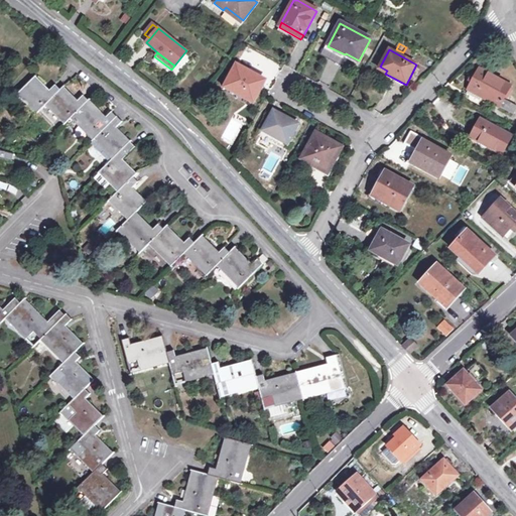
[(225,86),(242,96),(241,97),(253,104),(265,81),(236,66),(225,86)]
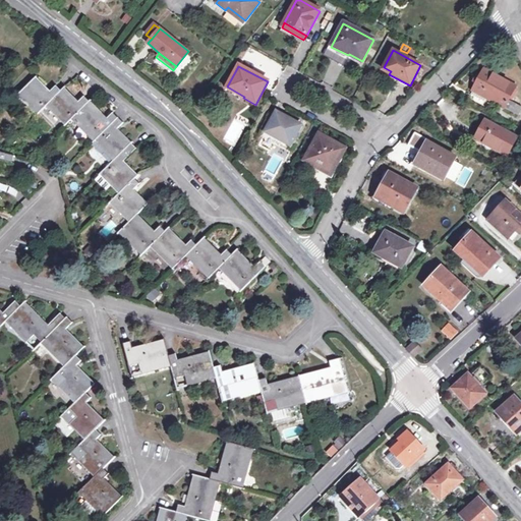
[(484,69),(472,91),(485,98),(519,116),(520,111),(520,106),(509,100),(516,87),(484,69)]
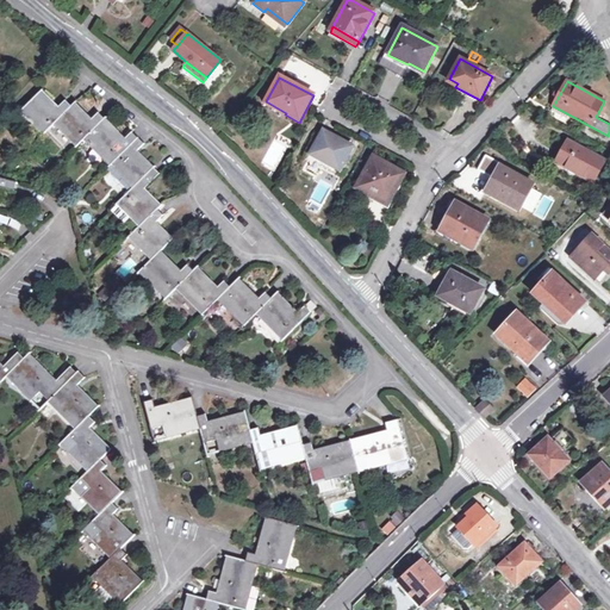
[(55,123),(72,106),(66,100),(58,107),(42,92),(22,111),(44,134),(55,123)]
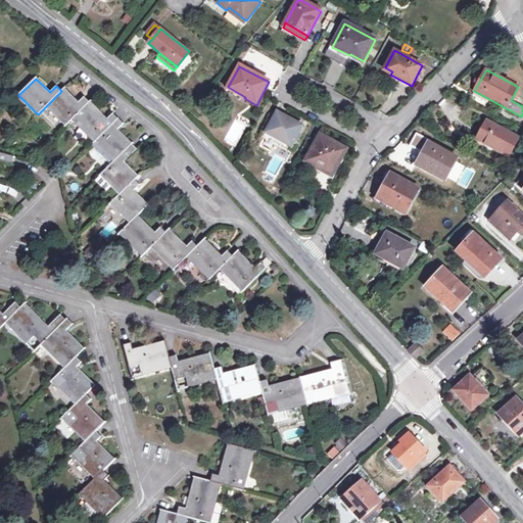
[(61,91),(47,105),(66,125),(73,119),(90,102),(85,96),(78,103),(64,89),(61,91)]
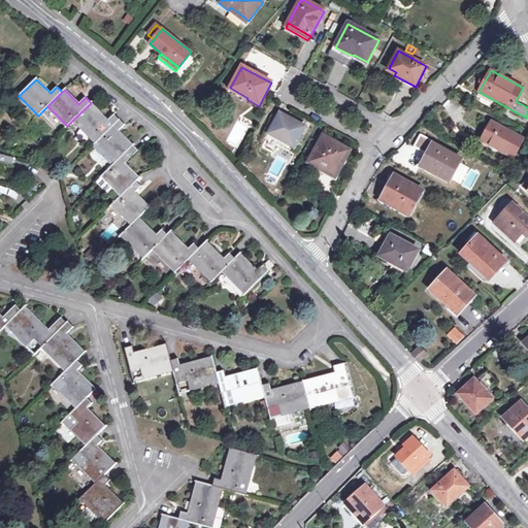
[(492,99),(479,92),(477,95),(491,103),(492,99)]
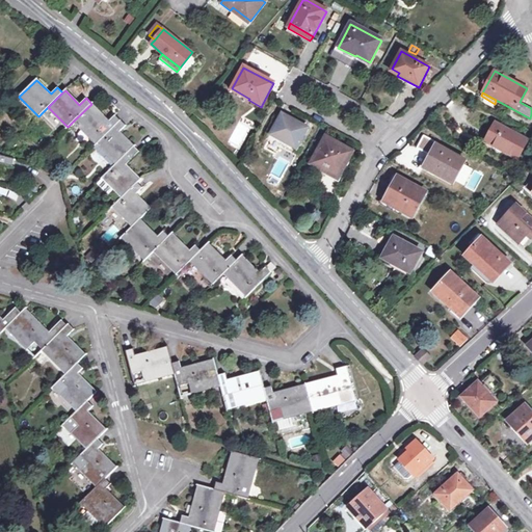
[(91,104),(74,121),(97,144),(121,121),(114,115),(108,122),(91,104)]
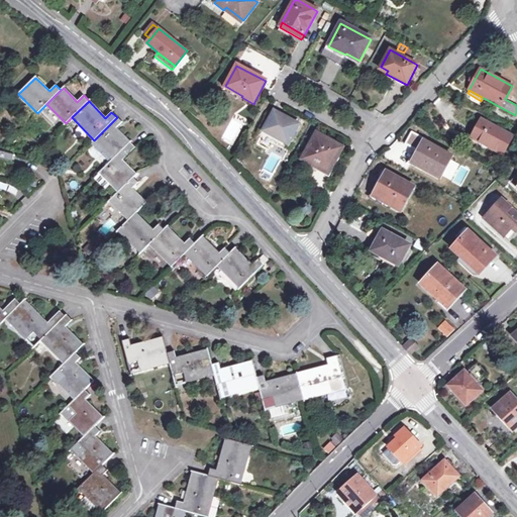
[(263,131),(288,145),(299,124),(274,111),(263,131)]
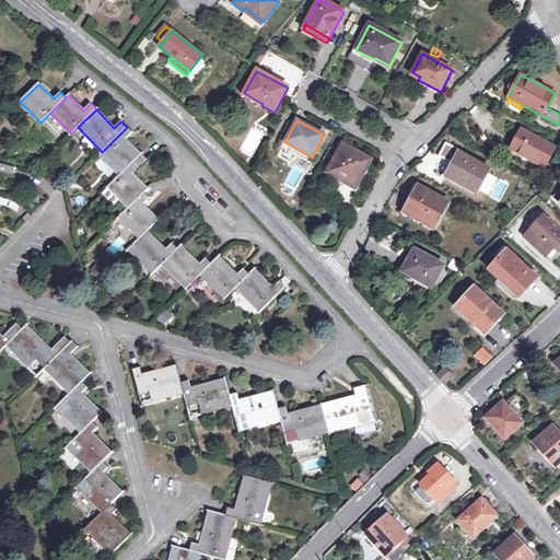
[(127,127),(102,152),(123,173),(141,154),(126,138),(131,132),(127,127)]
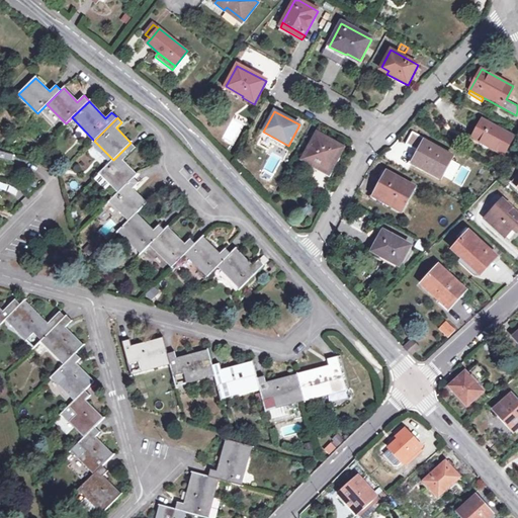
[(472,139),(503,156),(513,137),(482,119),(472,139)]
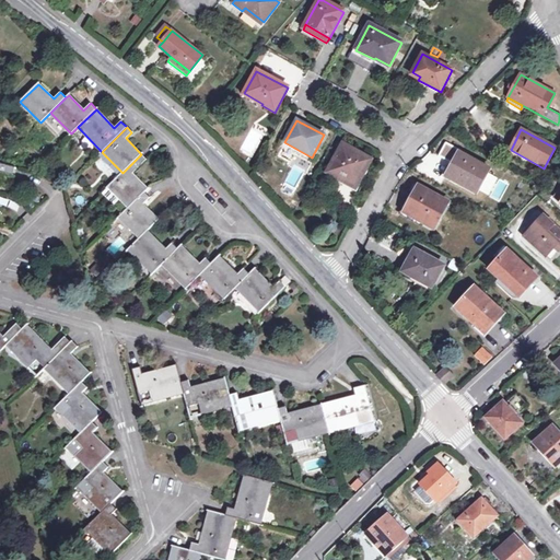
[(356,188),(371,161),(342,146),(328,173),(356,188)]
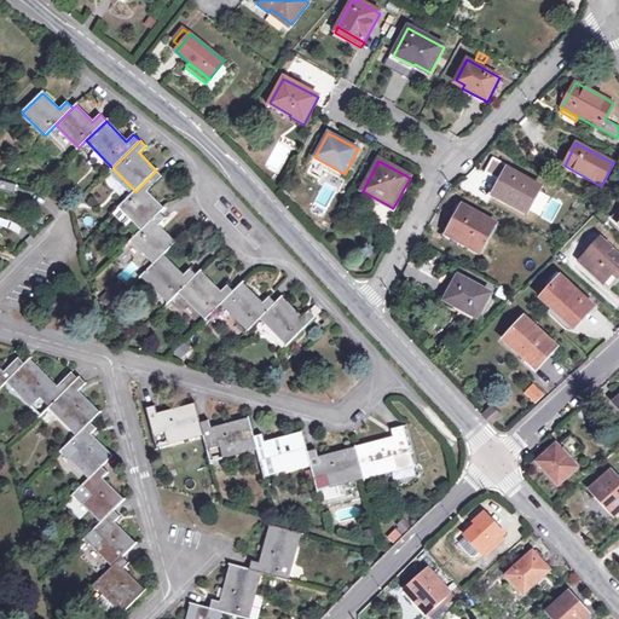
[(495,192),(516,203),(514,208),(526,214),(541,187),(508,169),(495,192)]
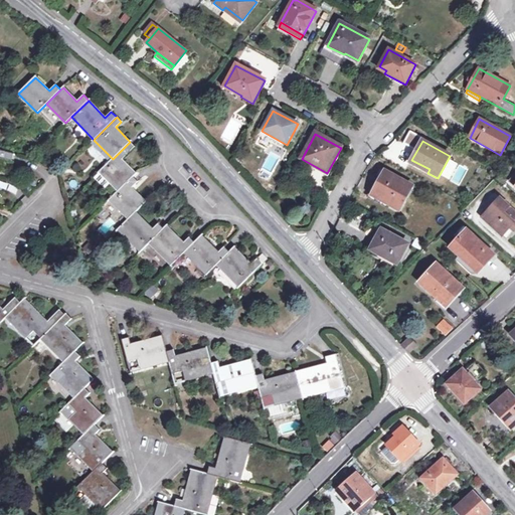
[(118,191),(133,177),(136,174),(121,160),(135,147),(130,142),(113,159),(99,172),(118,191)]
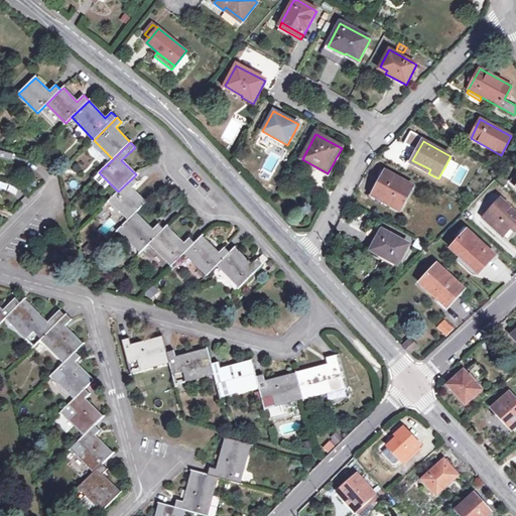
[(0,150),(0,158),(12,161),(13,155),(0,150)]
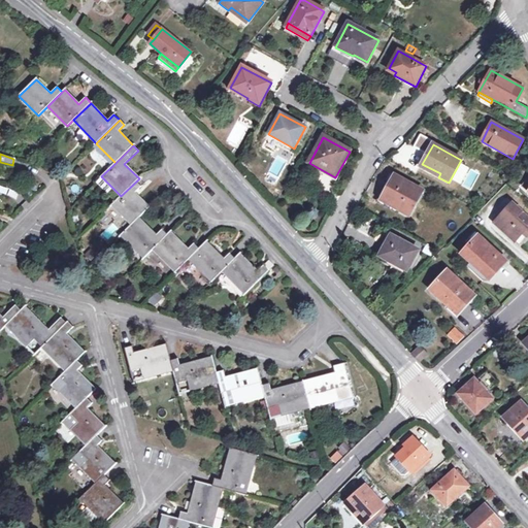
[(423,191),(396,177),(389,191),(387,189),(381,201),(408,217),(423,191)]
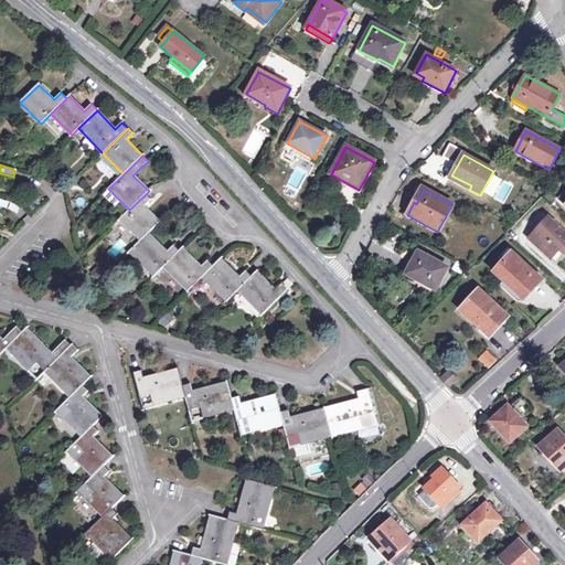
[(141,241),(148,234),(160,223),(144,206),(151,200),(146,194),(129,210),(119,220),(141,241)]
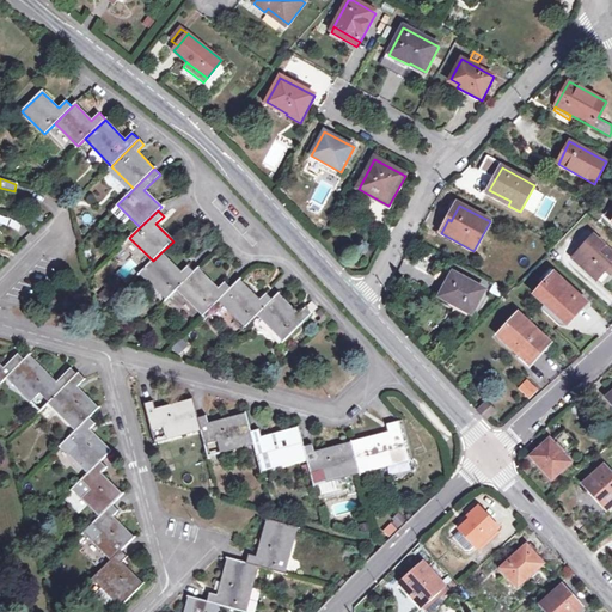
[(610,267),(611,269),(611,252),(593,236),(573,258),(597,280),(605,271),(610,267)]
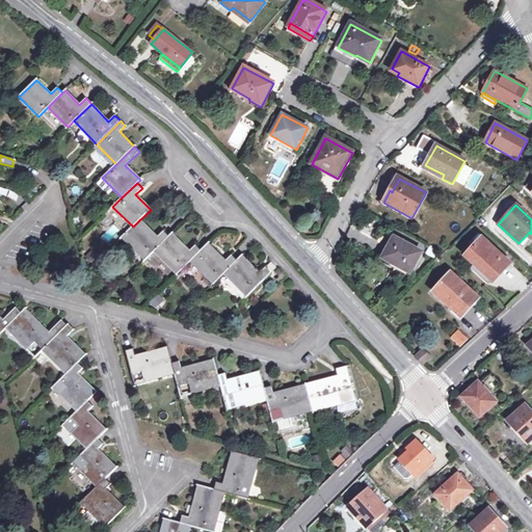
[(154,251),(168,237),(163,232),(157,237),(139,220),(133,227),(123,237),(145,260),(154,251)]
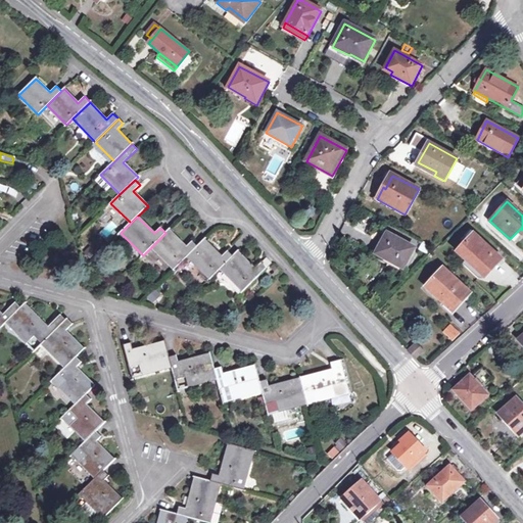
[(187,256),(196,247),(191,242),(186,247),(169,230),(165,233),(151,247),(174,270),(187,256)]
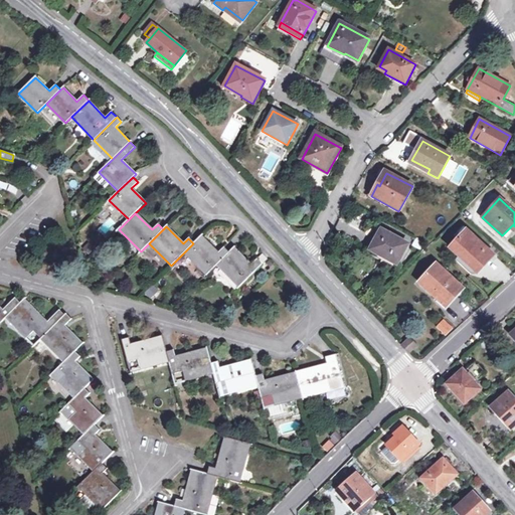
[(396,265),(407,244),(380,229),(368,249),(396,265)]
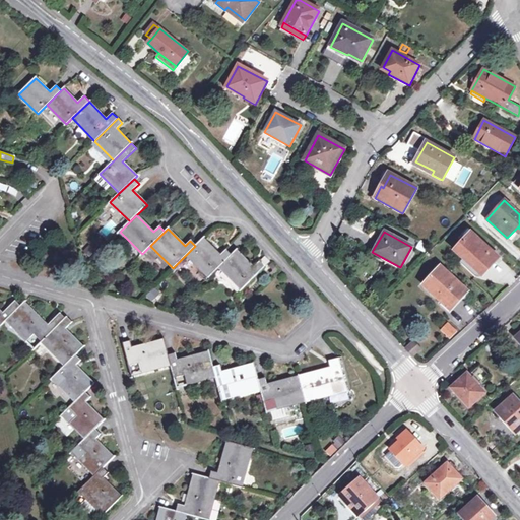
[(462,259),(467,263),(479,274),(488,266),(490,268),(497,261),(490,254),(492,251),(471,233),(454,251),(462,259)]
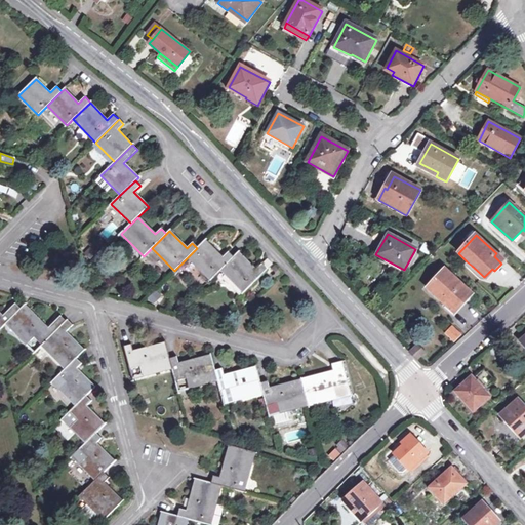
[(220,270),(234,257),(228,252),(223,258),(205,240),(197,248),(188,257),(210,280),(220,270)]
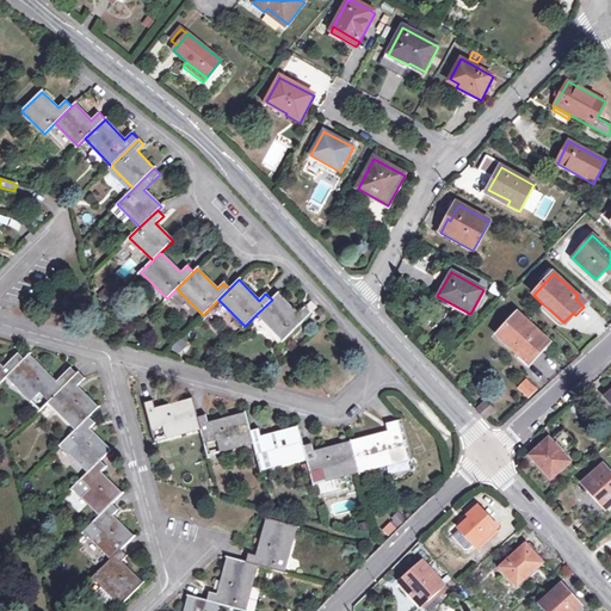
[(272,300),(257,314),(284,340),(310,314),(304,308),(297,315),(277,295),(272,300)]
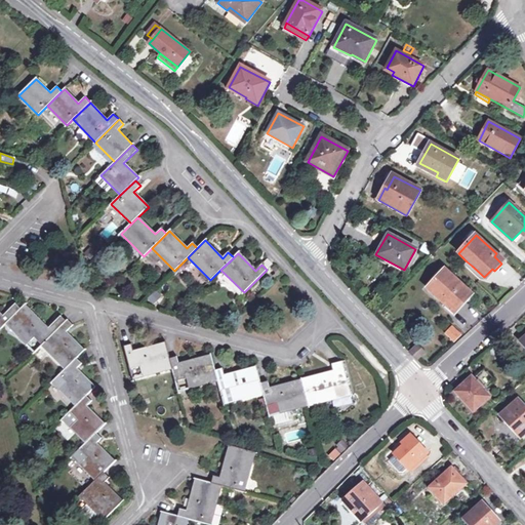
[(453,312),(471,293),(444,269),(427,288),(453,312)]
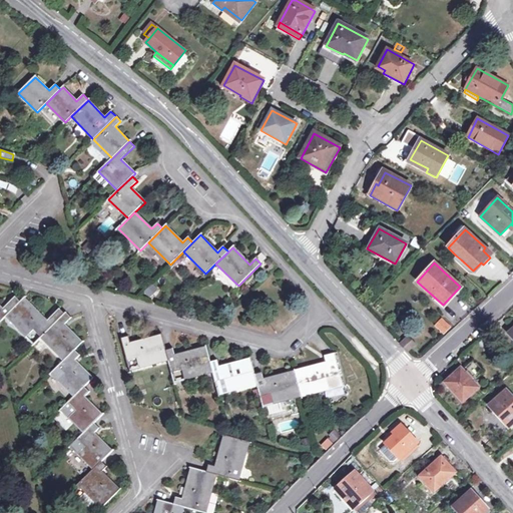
[(152,298),(157,288),(150,284),(145,295),(152,298)]
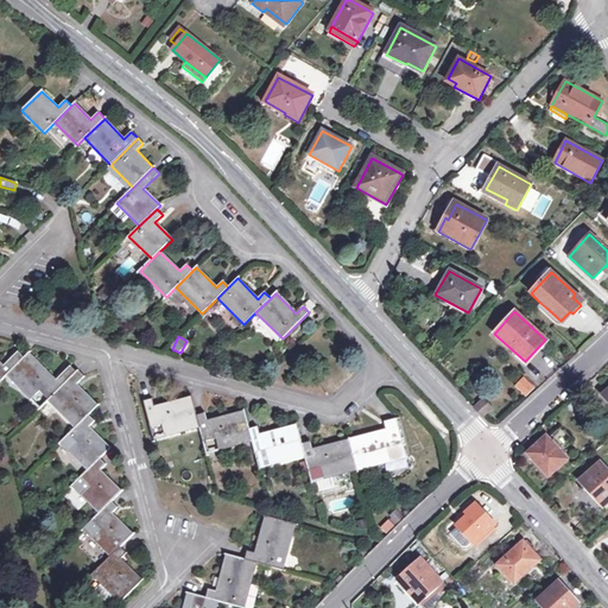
[(0,381),(8,374),(25,358),(18,352),(4,366),(0,362),(0,381)]
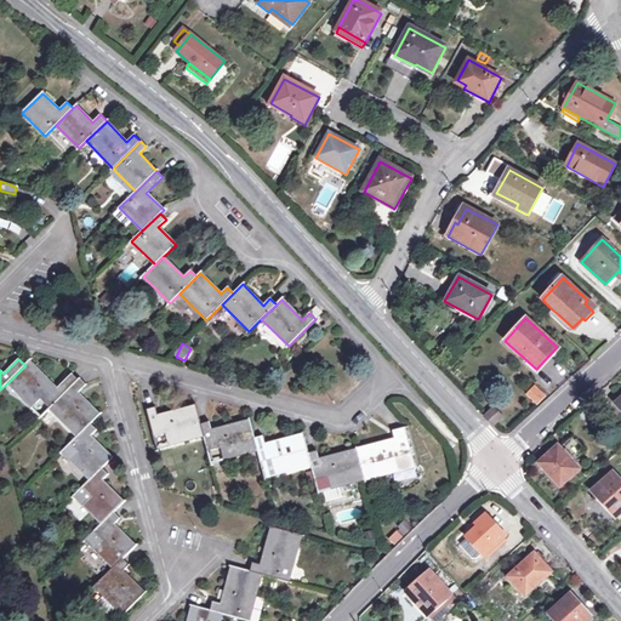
[(9,382),(33,408),(41,399),(50,409),(79,380),(72,374),(57,388),(29,360),(26,365),(9,382)]
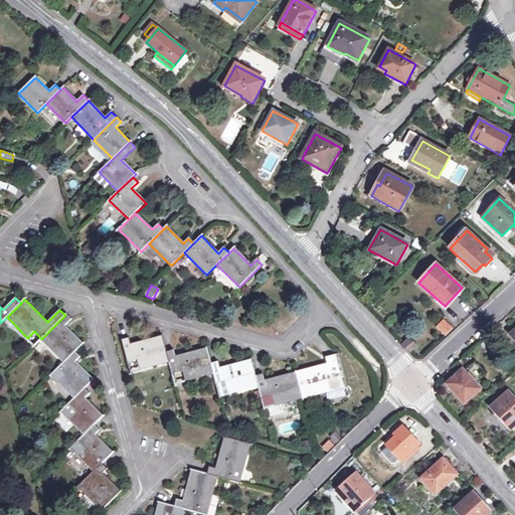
[(49,346),(64,362),(75,352),(82,344),(64,326),(71,319),(66,314),(65,315),(41,339),(49,346)]
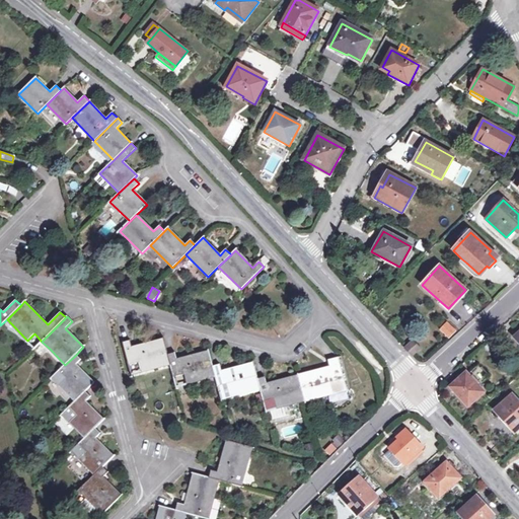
[(27,341),(35,348),(42,342),(34,334),(27,341)]
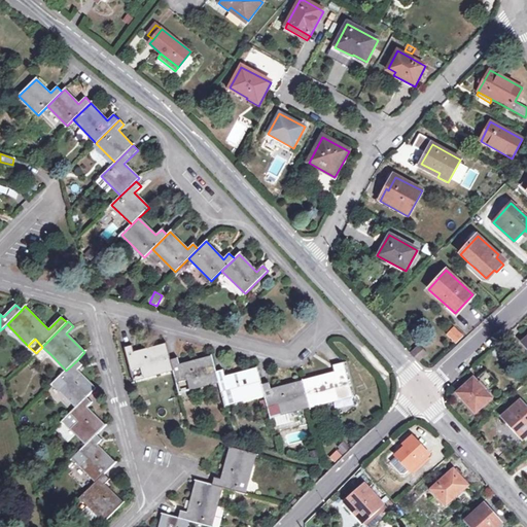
[(125,348),(131,371),(141,367),(144,378),(173,371),(171,360),(167,345),(135,353),(133,346),(125,348)]
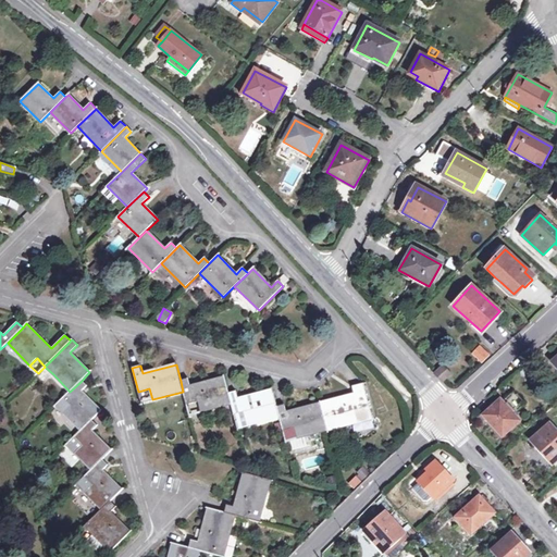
[(45,367),(38,373),(36,375),(45,383),(53,374),(45,367)]
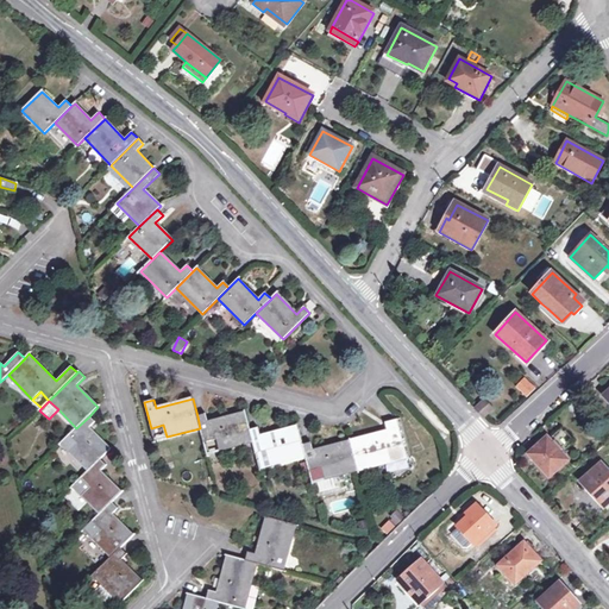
[(484,418),(491,410),(493,409),(484,401),(476,409),(484,418)]
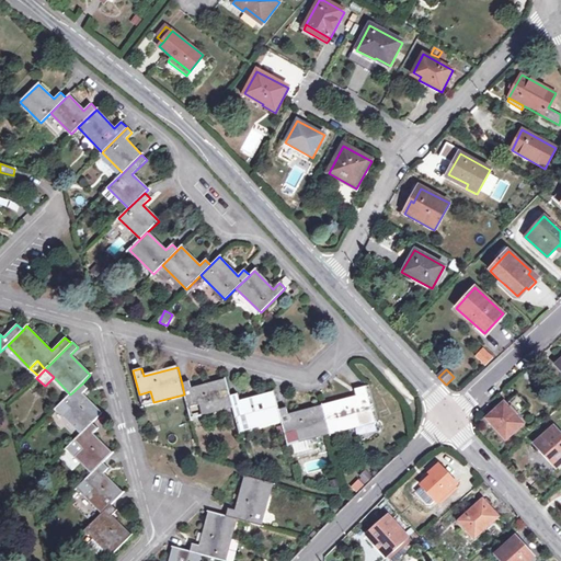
[(233,407),(230,397),(226,381),(192,390),(189,381),(182,384),(184,395),(189,408),(198,404),(202,415),(233,407)]
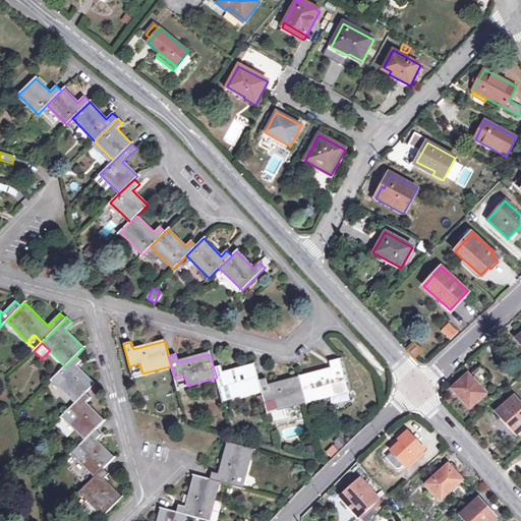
[(76,403),(85,393),(95,385),(76,366),(81,361),(76,356),(65,366),(60,372),(67,380),(60,387),(76,403)]
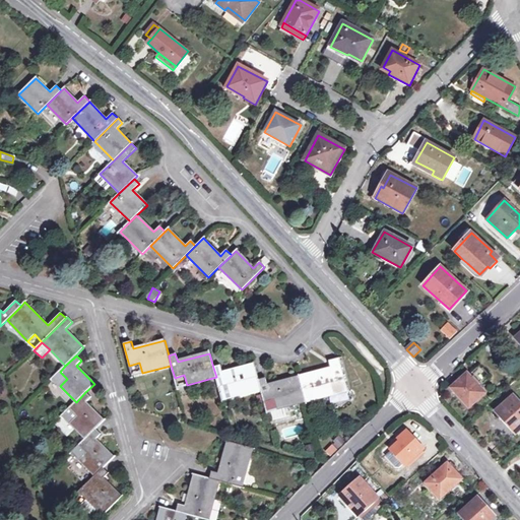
[(300,377),(306,402),(334,395),(332,384),(344,381),(339,359),(329,362),(331,369),(300,377)]
